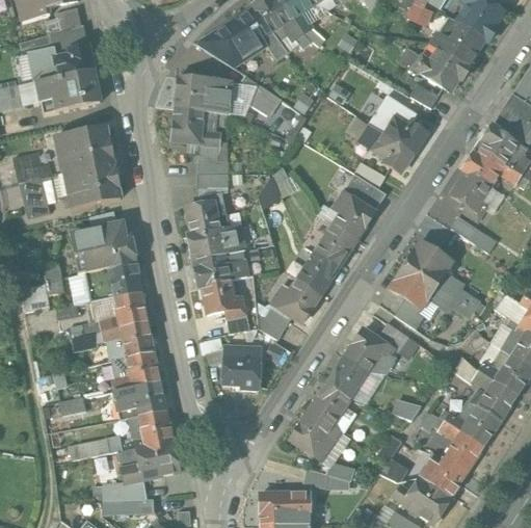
[(15,0),(21,23),(48,16),(46,7),(76,0),(15,0)]
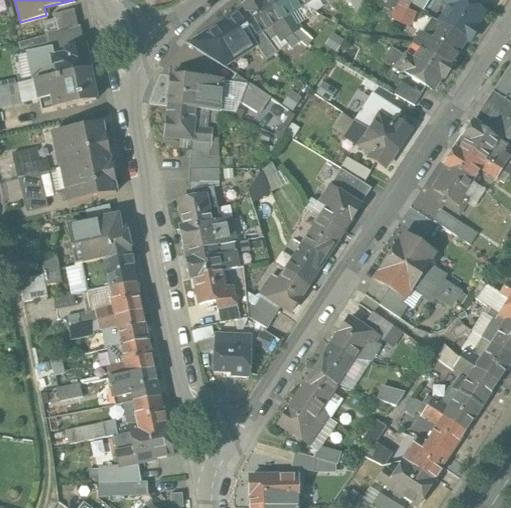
[(247,0),(242,3),(244,6),(245,6),(260,28),(272,21),(289,46),(299,38),(291,31),(271,0),(247,0)]
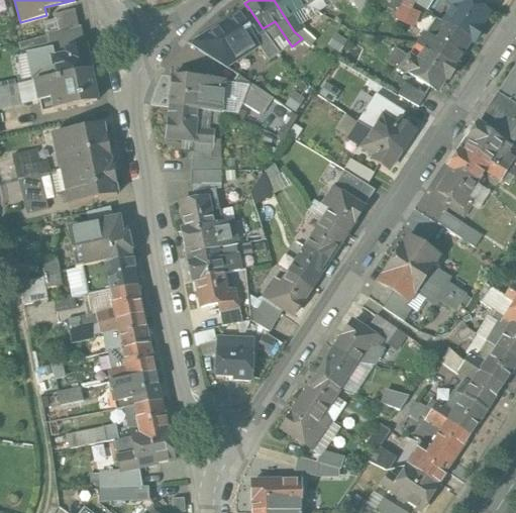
[(274,0),(294,31),(302,26),(291,10),(304,2),(303,0),(274,0)]
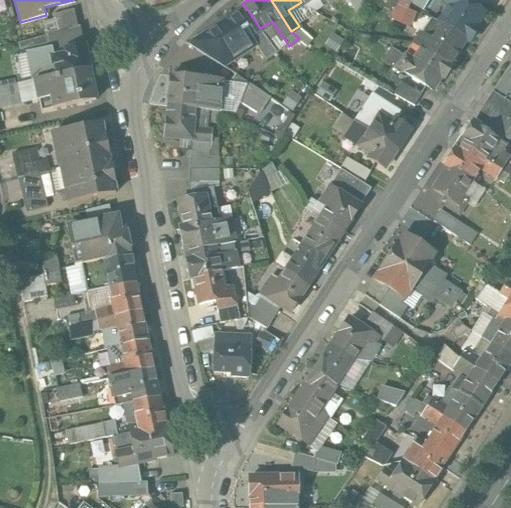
[(482,9),(468,0),(445,0),(448,2),(438,17),(443,20),(444,19),(466,34),(465,35),(468,36),(476,24),(474,23),(482,9)]
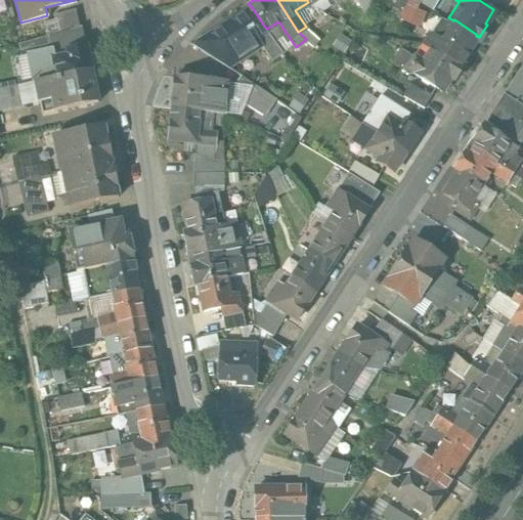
[(250,6),(227,22),(236,36),(231,39),(241,54),(254,46),(250,39),(266,29),(251,6),(250,6)]
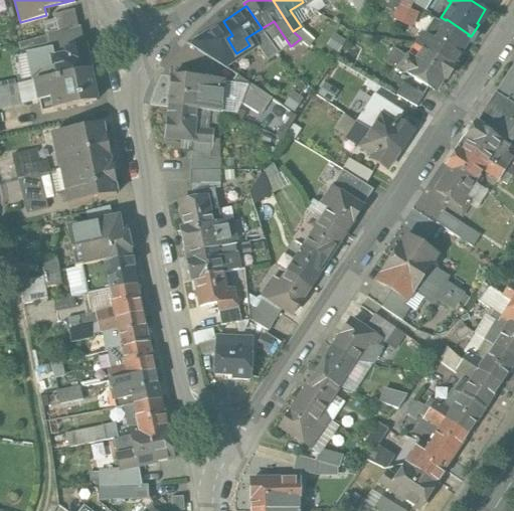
[(73,8),(51,13),(55,30),(76,25),(73,8)]
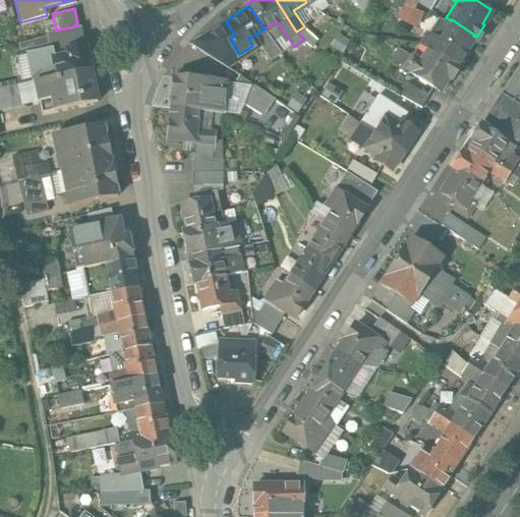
[(451,20),(438,41),(437,40),(436,34),(427,29),(421,37),(428,42),(429,42),(457,60),(458,59),(473,36),(474,35),(452,19),(451,20)]
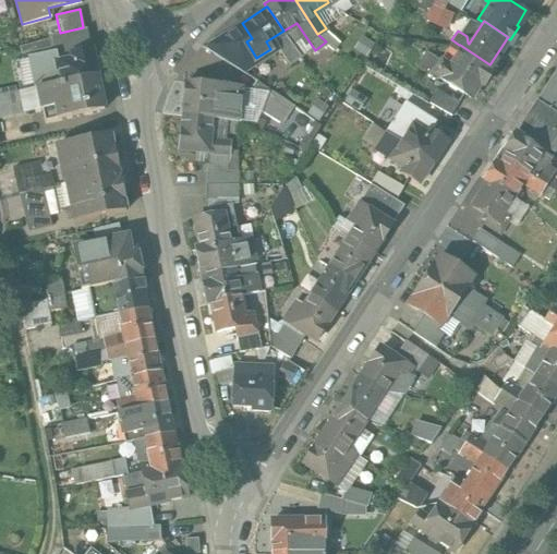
[(60,33),(49,36),(52,50),(56,49),(58,60),(71,58),(70,52),(91,48),(86,26),(83,27),(60,33)]
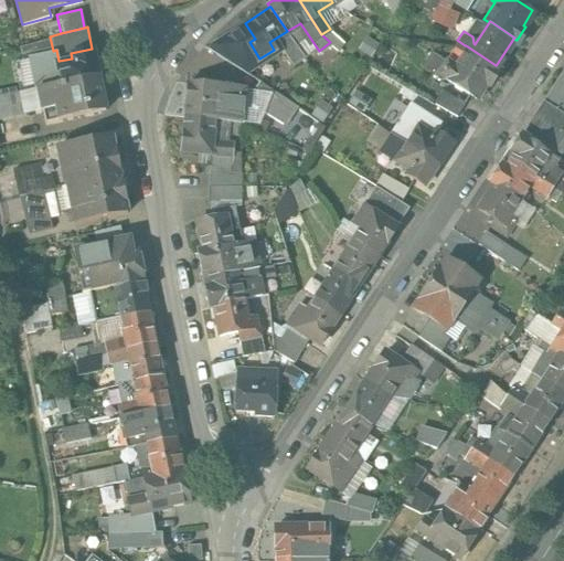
[(496,65),(466,45),(465,45),(455,62),(446,56),(437,70),(476,95),(486,81),(488,83),(499,66),(497,64),(496,65)]
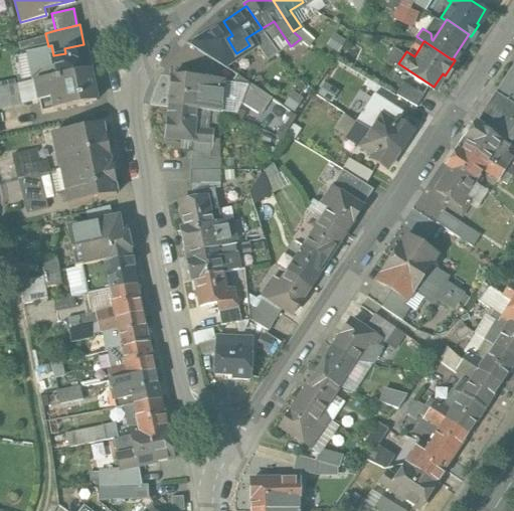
[(65,53),(53,55),(51,45),(48,46),(26,50),(33,78),(34,78),(89,66),(83,44),(64,48),(65,53)]
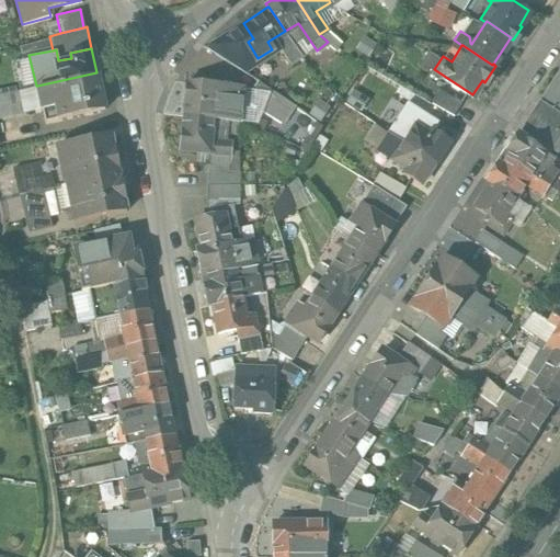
[(255,61),(235,48),(228,59),(249,72),(255,61)]
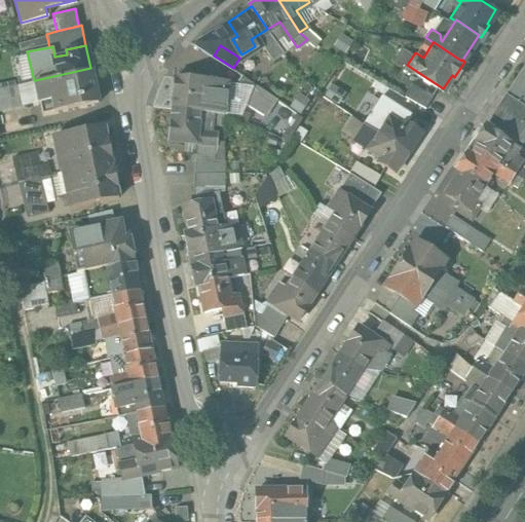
[(524,61),(507,89),(524,102),(524,101),(524,61)]
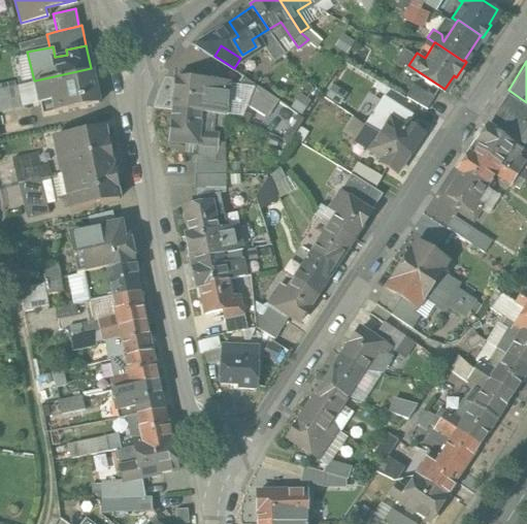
[(91,68),(35,80),(39,100),(53,98),(56,109),(97,100),(95,92),(91,68)]
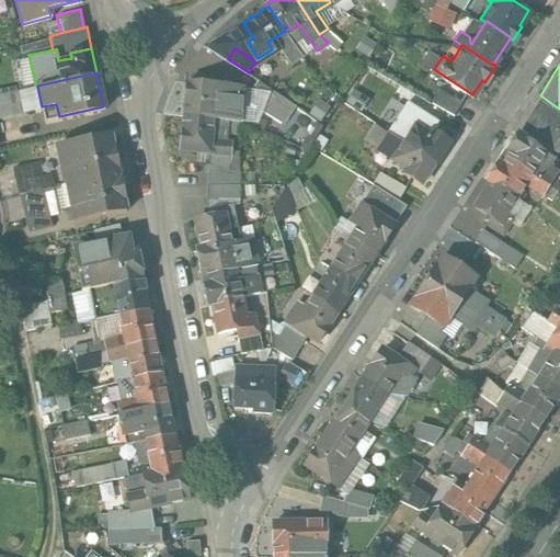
[(296,103),(258,79),(250,91),(288,115),(296,103)]
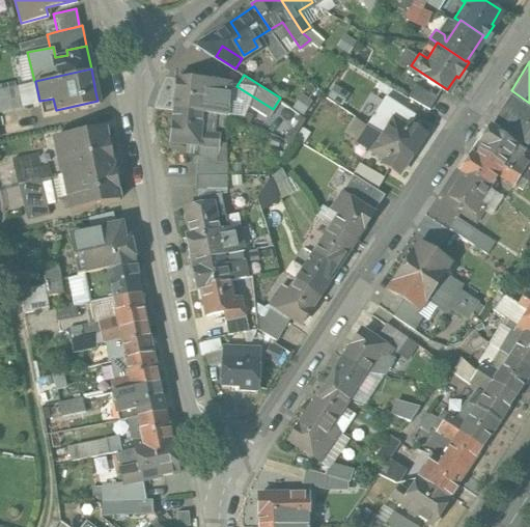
[(223,81),(176,77),(174,108),(200,111),(226,113),(228,89),(222,88),(223,81)]
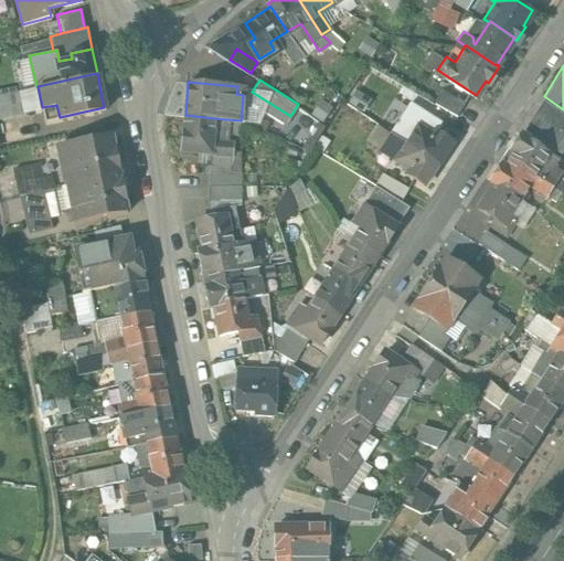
[(463,101),(440,87),(434,99),(456,113),(463,101)]
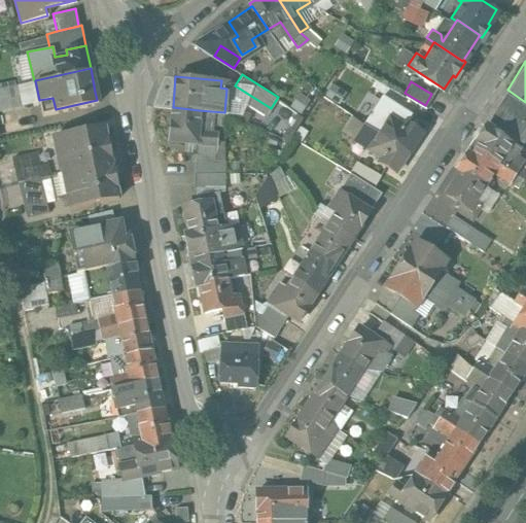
[(507,90),(489,117),(523,140),(525,135),(525,121),(519,116),(525,105),(525,102),(507,90)]
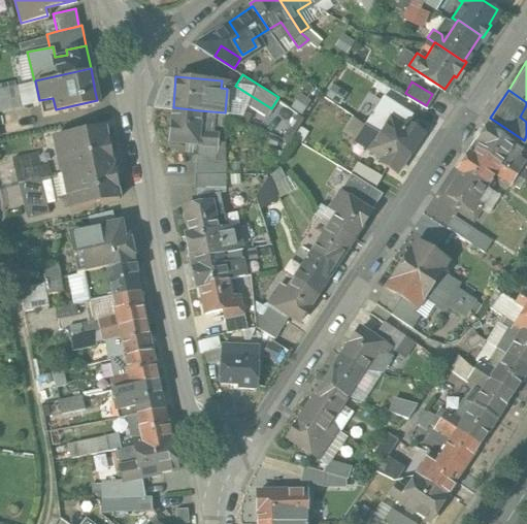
[(199,110),(173,107),(170,139),(217,143),(217,133),(197,131),(199,110)]
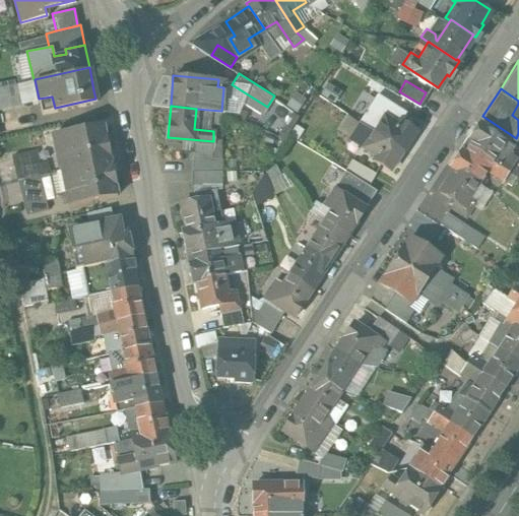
[(374,117),(364,111),(358,119),(373,129),(378,122),(374,120),(374,117)]
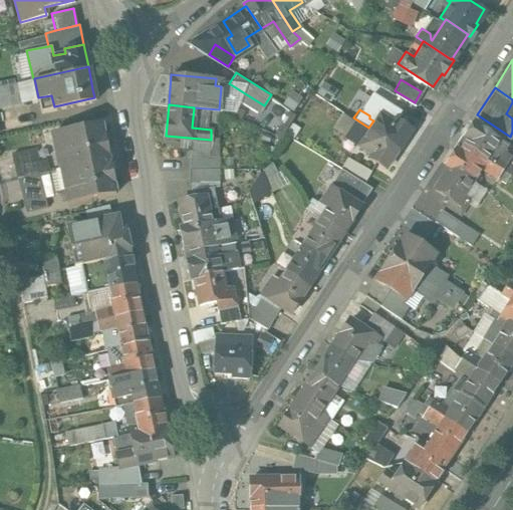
[(393,120),(378,111),(373,120),(368,128),(397,145),(410,124),(396,116),(393,120)]
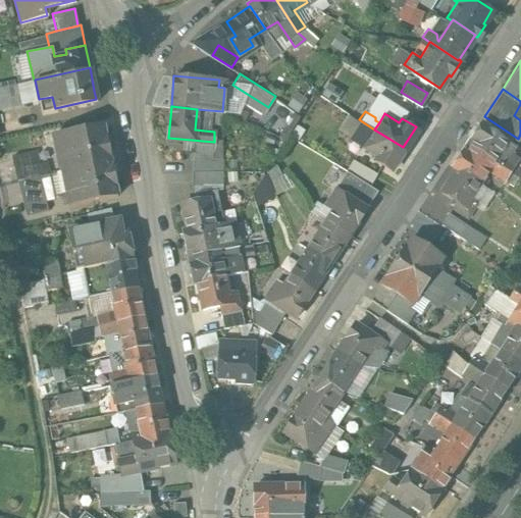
[(374,130),(359,119),(349,136),(378,154),(375,158),(389,167),(403,147),(374,130)]
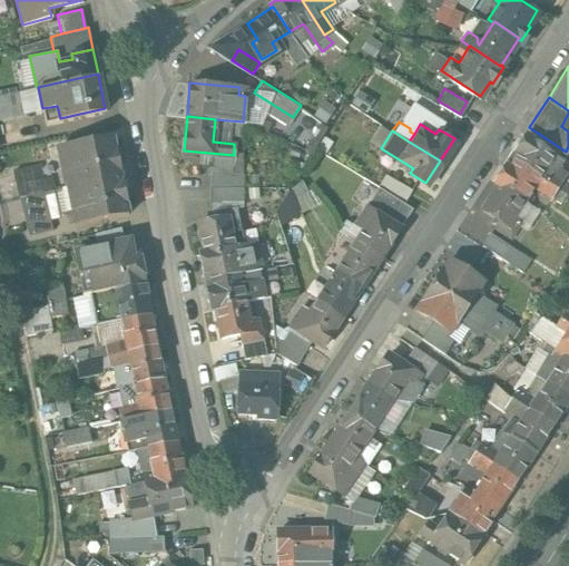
[(555,152),(530,136),(530,134),(527,132),(516,148),(519,150),(514,158),(540,175),(546,166),(555,152)]
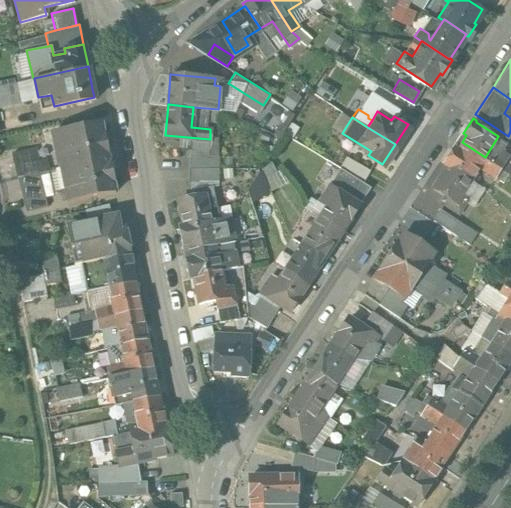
[(99,121),(53,132),(60,167),(107,157),(99,121)]
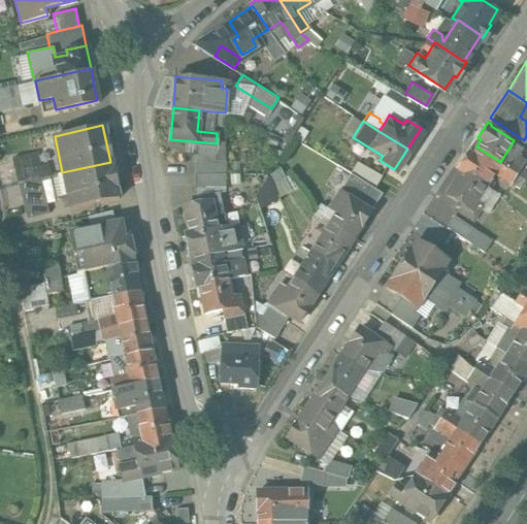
[(293,134),(290,139),(286,145),(294,151),(300,139),(293,134)]
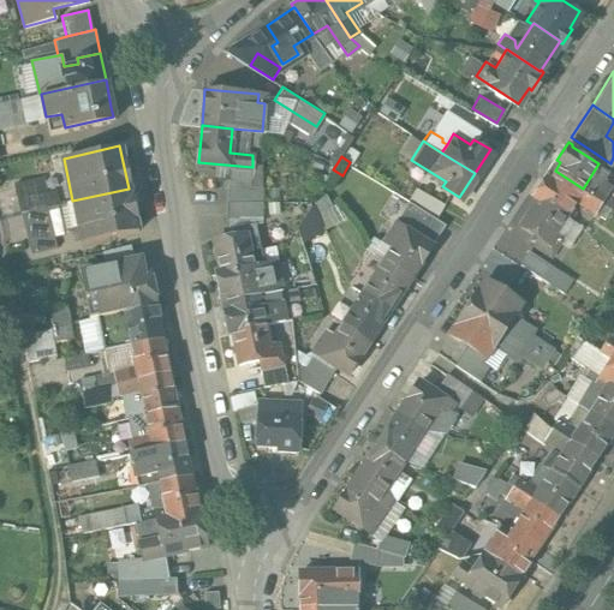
[(583,189),(555,171),(550,178),(546,175),(535,193),(538,196),(540,195),(566,213),(576,198),(583,189)]
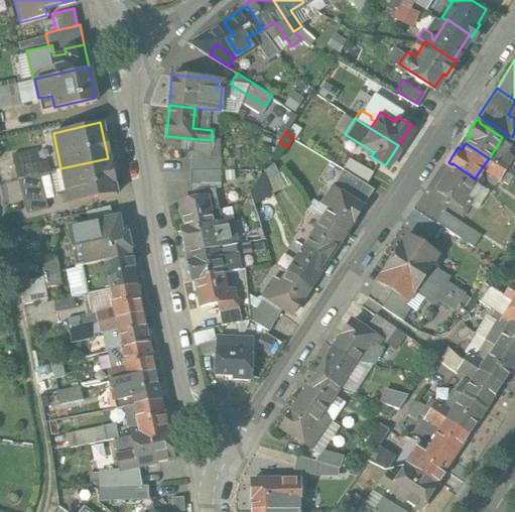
[(509,160),(494,150),(489,158),(504,168),(509,160)]
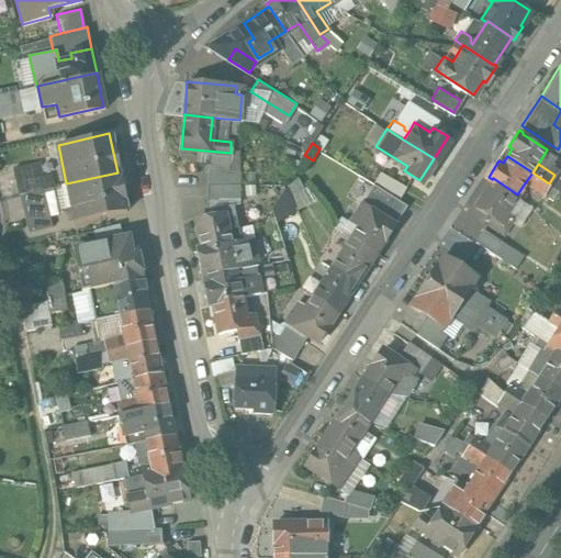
[(404,183),(378,167),(371,178),(397,194),(404,183)]
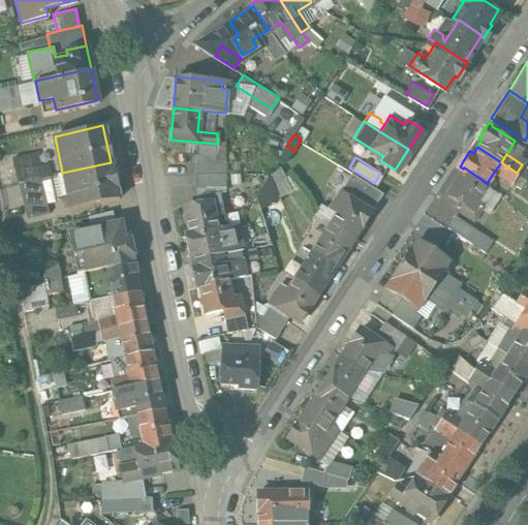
[(111,162),(62,173),(69,207),(118,196),(111,162)]
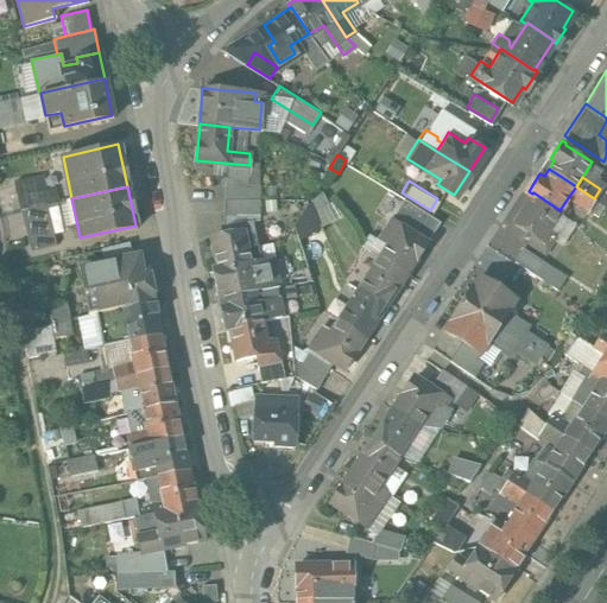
[(594,198),(576,186),(569,196),(588,208),(594,198)]
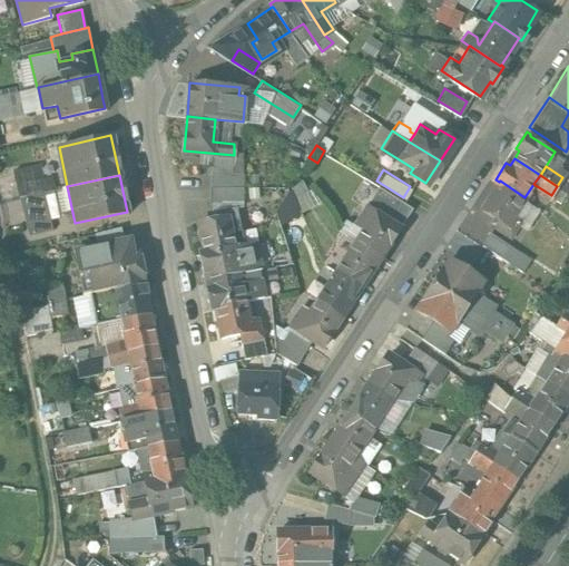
[(525,197),(500,181),(499,182),(482,207),(498,217),(493,224),(510,235),(520,221),(512,215),(525,197)]
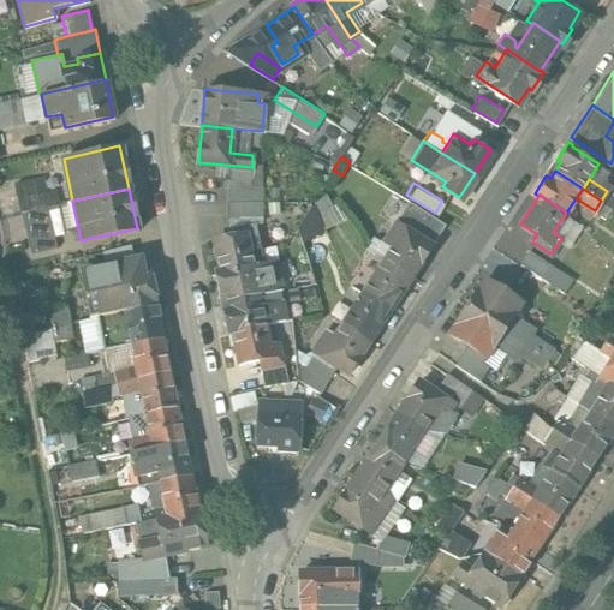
[(47,207),(21,213),(28,240),(53,234),(47,207)]
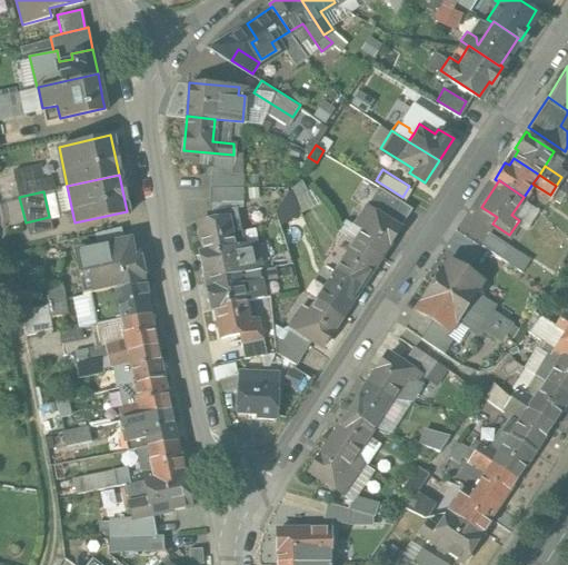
[(397,225),(364,204),(358,214),(367,219),(355,239),(378,255),(397,225)]
